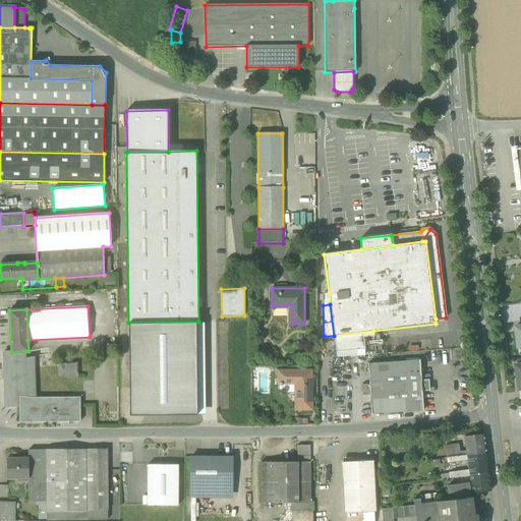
[(199,415),(198,322),(128,323),(129,416),(199,415)]
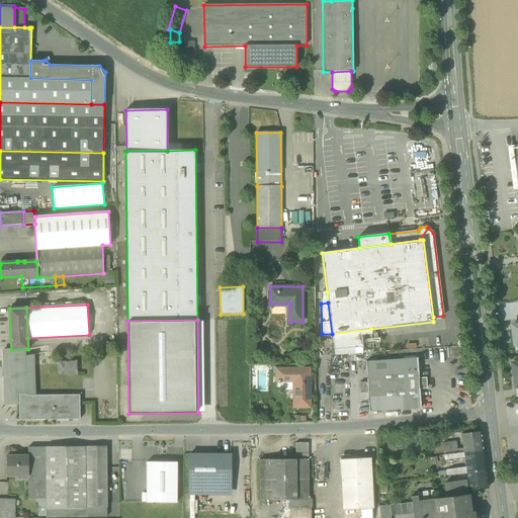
[(332,334),(334,349),(354,348),(363,347),(362,344),(362,340),(361,335),(372,334),(371,329),(332,334)]
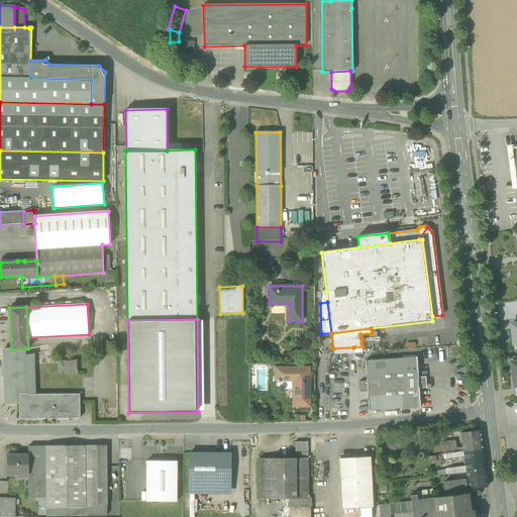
[(353,347),(354,353),(376,351),(375,342),(362,343),(363,346),(353,347)]
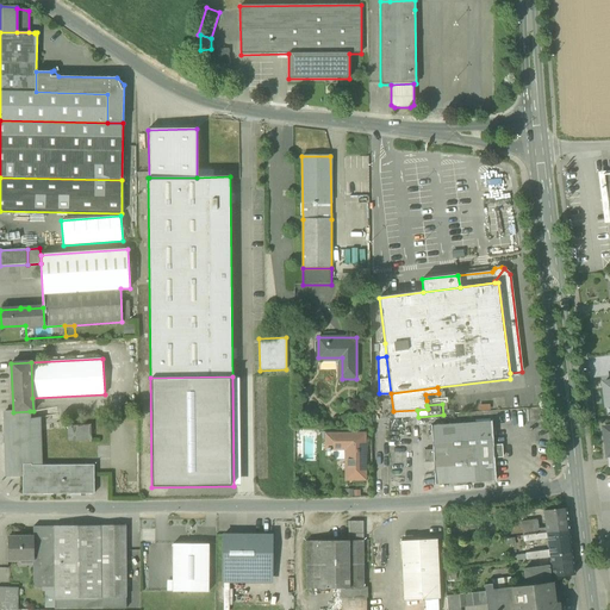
[(93,465),(41,466),(31,466),(30,419),(30,411),(13,412),(4,412),(6,475),(23,475),(23,495),(94,493),(93,465)]
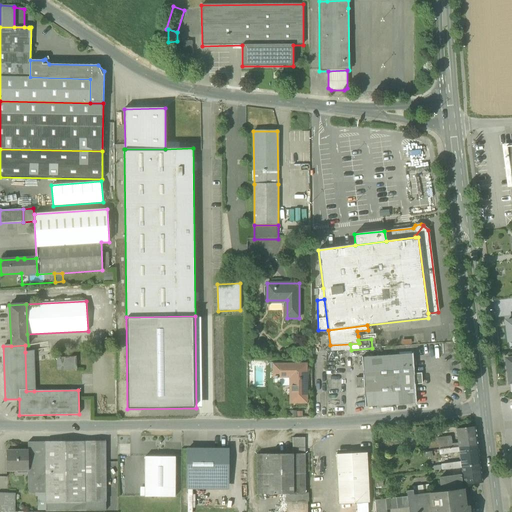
[(33,351),(25,352),(26,391),(34,391),(33,351)]
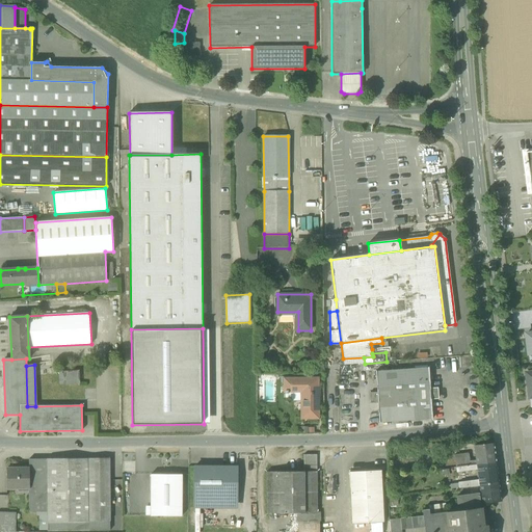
[(379,418),(379,423),(431,419),(430,399),(437,399),(437,389),(429,389),(428,368),(376,372),(377,393),(369,393),(370,403),(378,403),(379,418)]
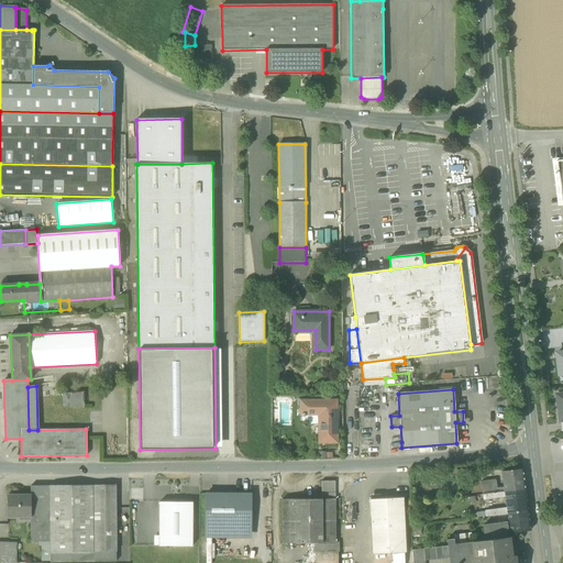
[(69,394),(69,407),(85,406),(84,393),(69,394)]
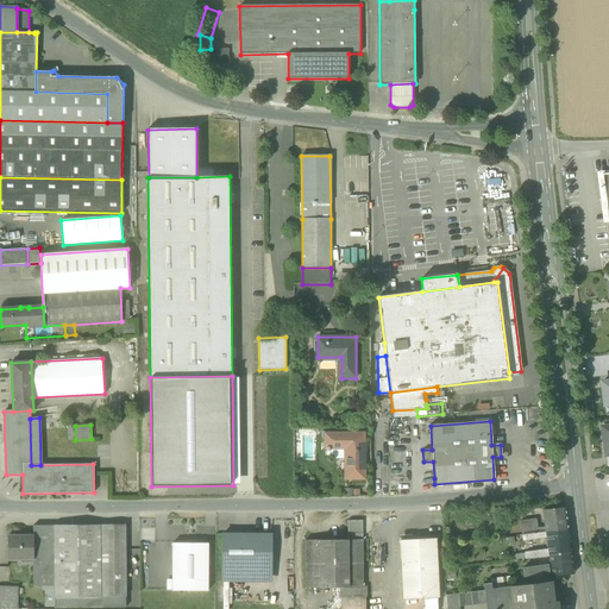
[(326,449),(326,452),(330,451),(330,447),(345,447),(346,459),(346,478),(364,478),(363,434),(326,434),(326,438),(325,438),(325,444),(326,444),(326,449)]
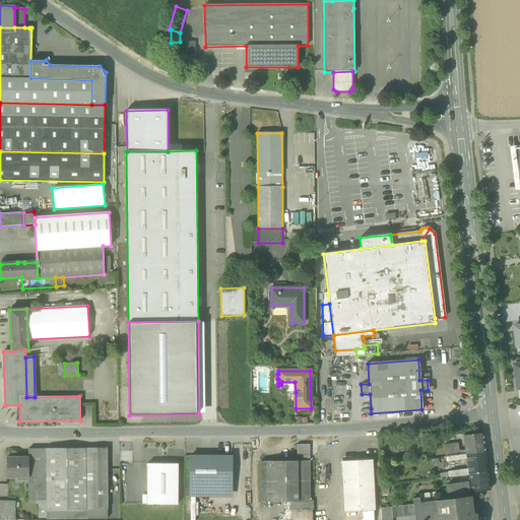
[(286,392),(296,392),(295,382),(281,382),(281,385),(278,386),(278,389),(283,389),(286,392)]
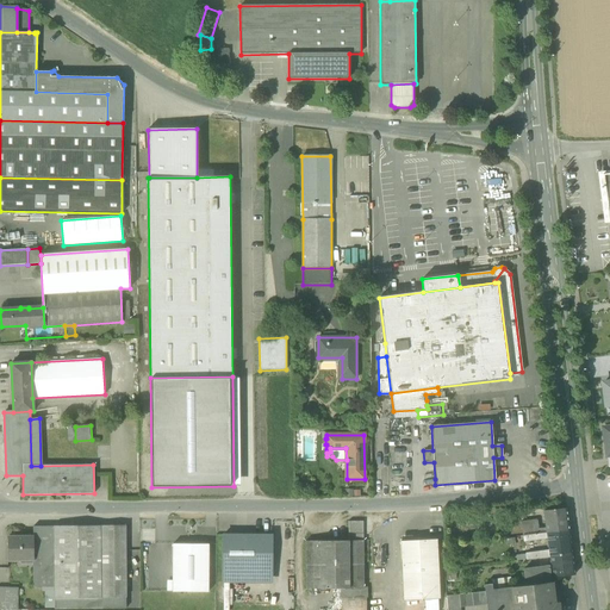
[(546,528),(547,533),(568,530),(566,509),(545,511),(546,528)]
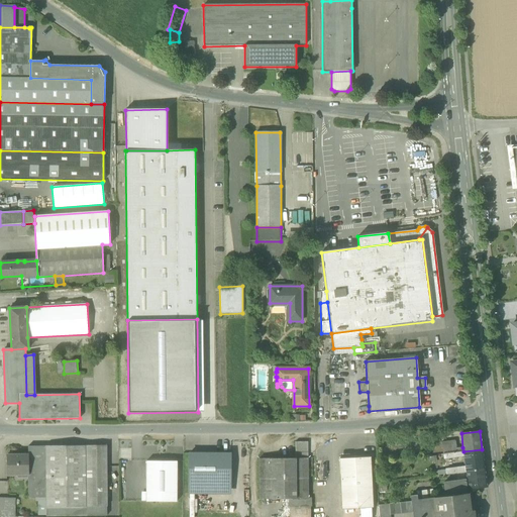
[(295,458),(307,458),(307,442),(295,442),(295,458)]
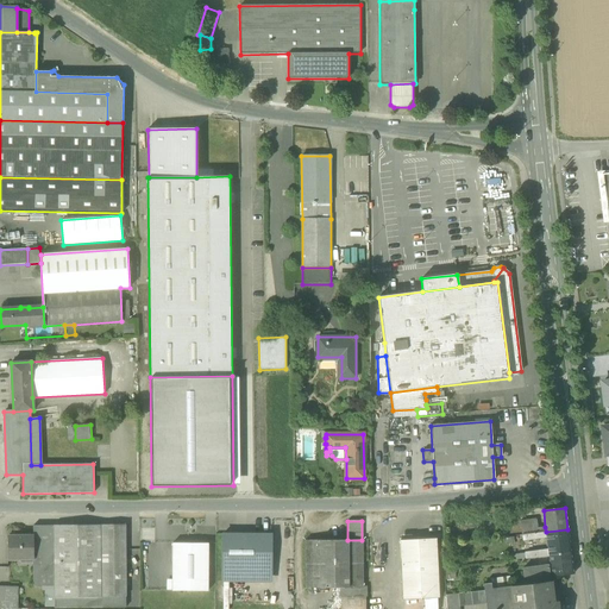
[(521,526),(522,535),(546,532),(545,527),(538,528),(537,523),(521,526)]
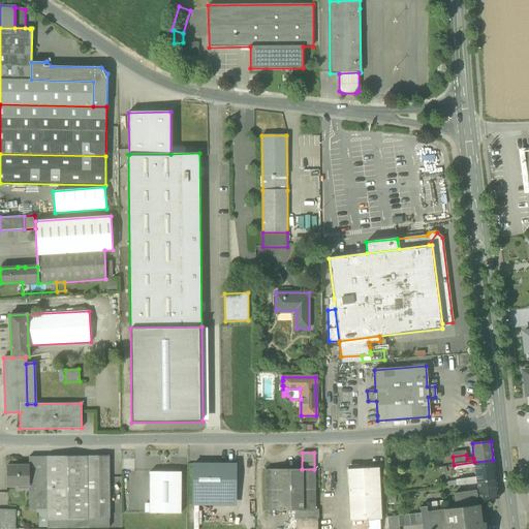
[(48,528),(110,528),(109,457),(29,457),(29,465),(29,473),(29,486),(28,487),(29,509),(39,509),(39,527),(48,527),(48,528)]
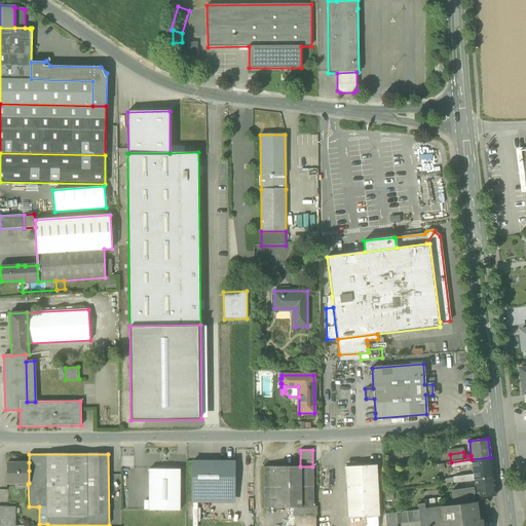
[(490,457),(472,459),(472,464),(474,475),(474,480),(493,478),(490,457)]
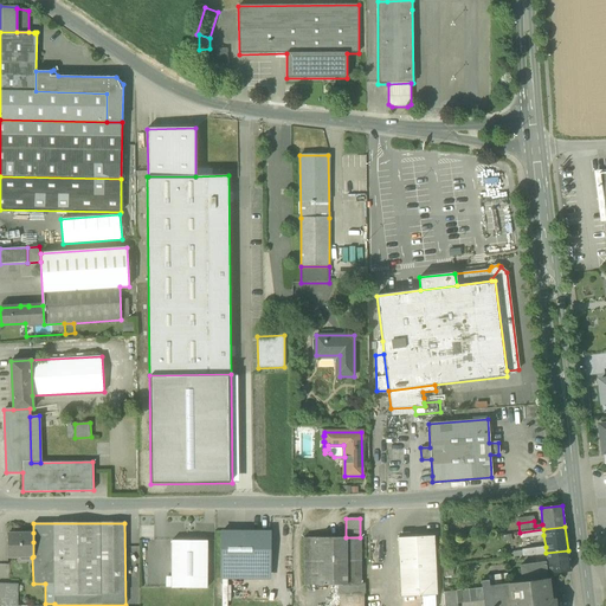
[(221,567),(270,568),(270,532),(221,532),(221,567)]
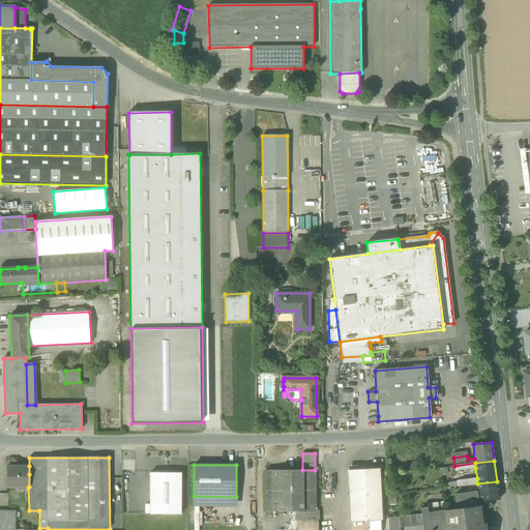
[(28,488),(29,487),(29,474),(29,466),(6,467),(6,488),(28,488)]
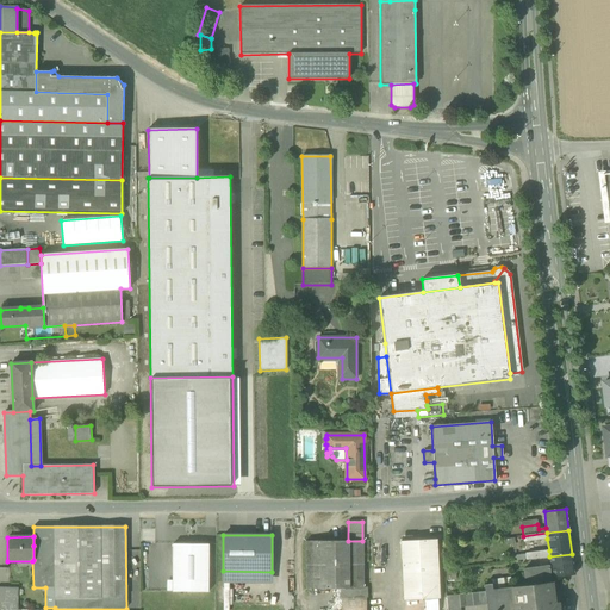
[(400,541),(402,565),(437,562),(436,540),(400,541)]
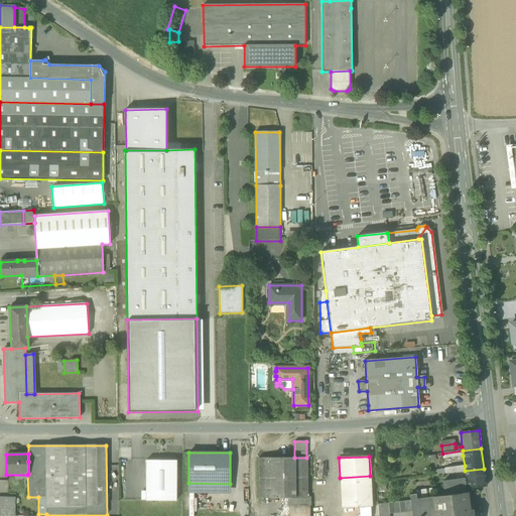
[(287,498),(307,498),(306,458),(294,458),(258,458),(259,498),(287,498)]
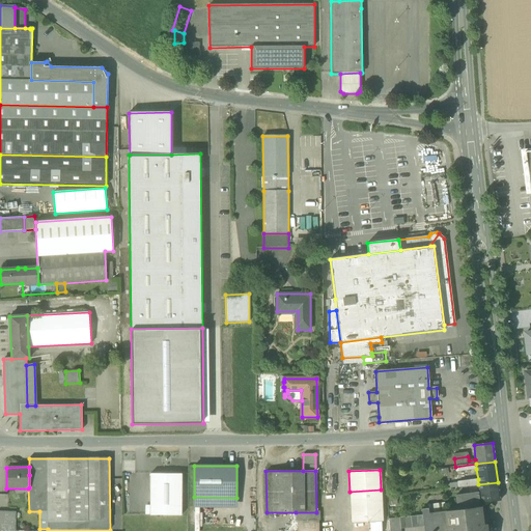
[(150,515),(182,515),(182,474),(150,474),(150,515)]
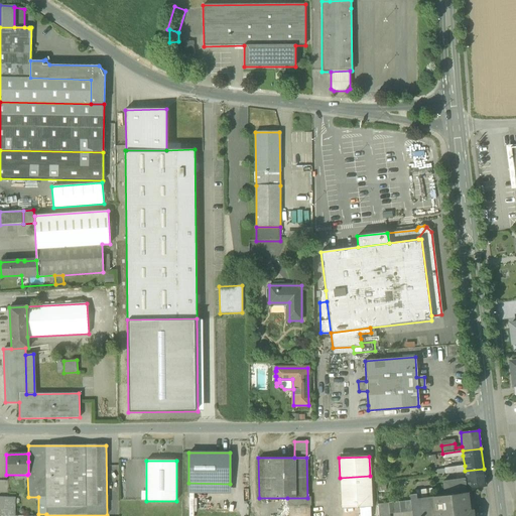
[(486,487),(484,469),(465,471),(468,489),(486,487)]
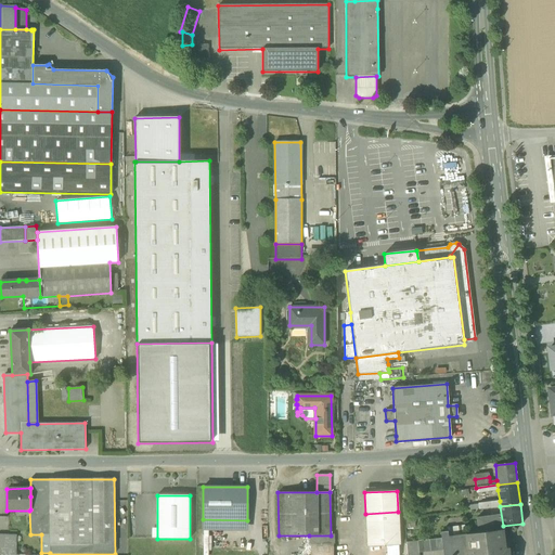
[(365,514),(368,546),(400,545),(398,512),(365,514)]
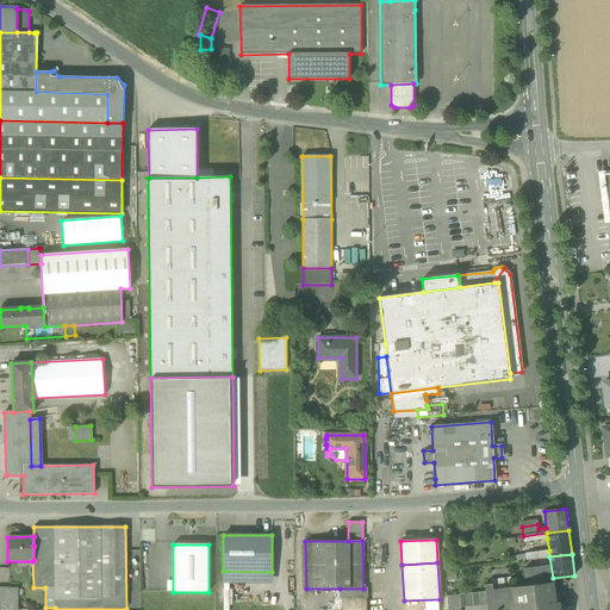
[(523,570),(526,585),(551,583),(548,566),(523,570)]
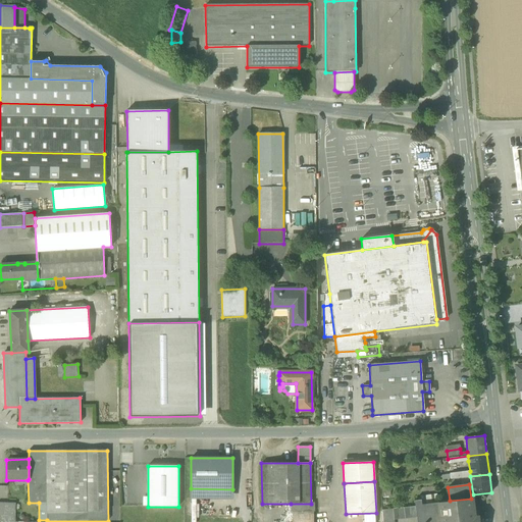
[(232,489),(191,488),(191,499),(232,499),(232,489)]
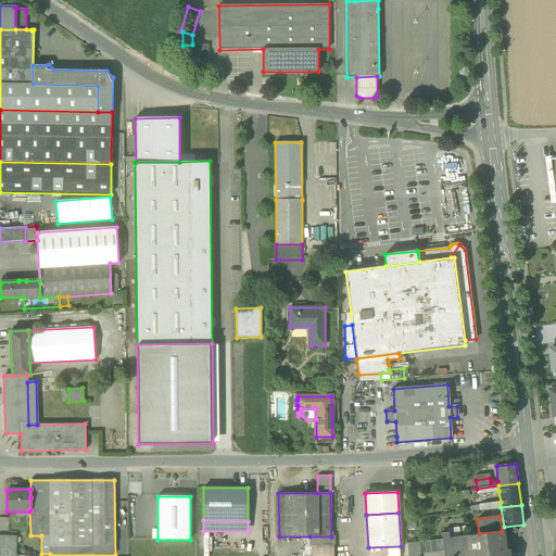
[(509,555),(509,551),(505,552),(502,531),(479,533),(449,538),(442,539),(442,540),(444,555),(455,555),(465,555),(464,555),(509,555)]
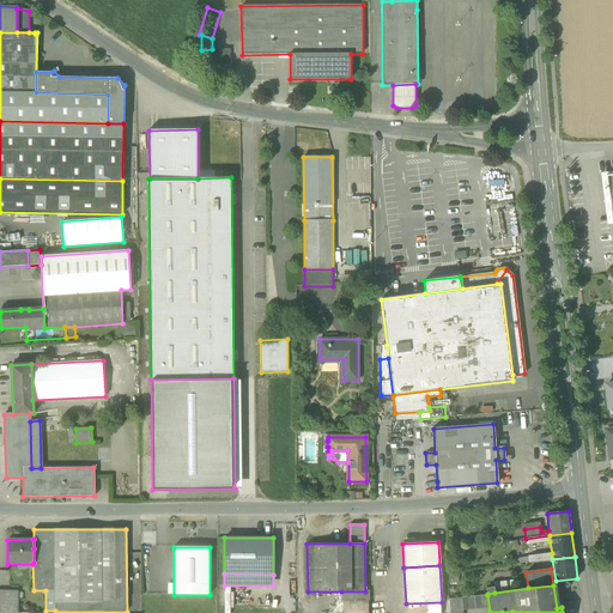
[(0,612),(16,612),(18,612),(18,592),(0,590),(0,612)]
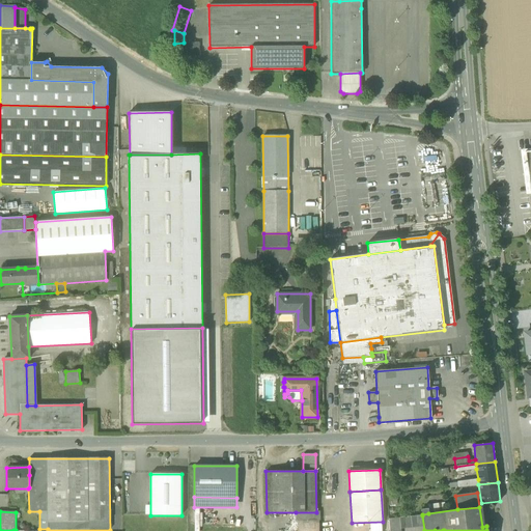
[(316,512),(296,512),(296,521),(297,521),(318,521),(319,521),(319,512),(316,512)]
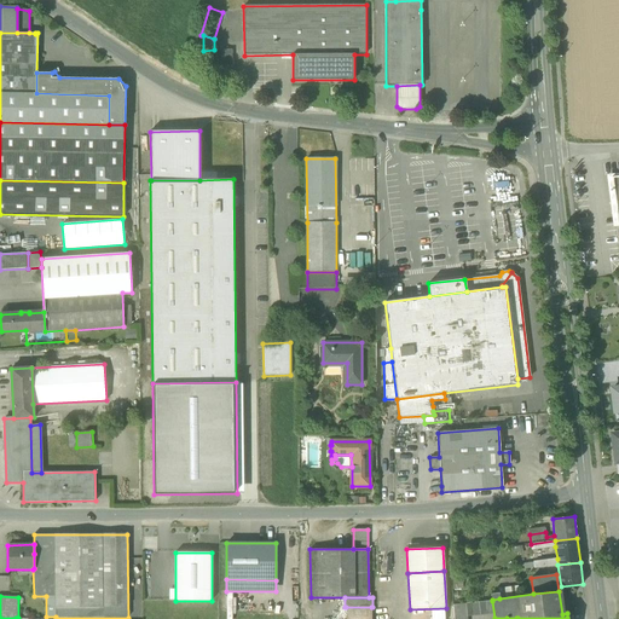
[(466,603),(467,617),(493,614),(492,601),(466,603)]
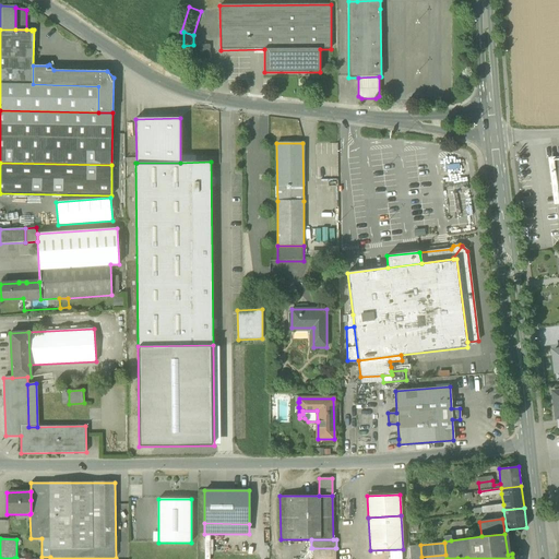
[(409,546),(409,558),(421,558),(421,557),(420,545),(409,546)]
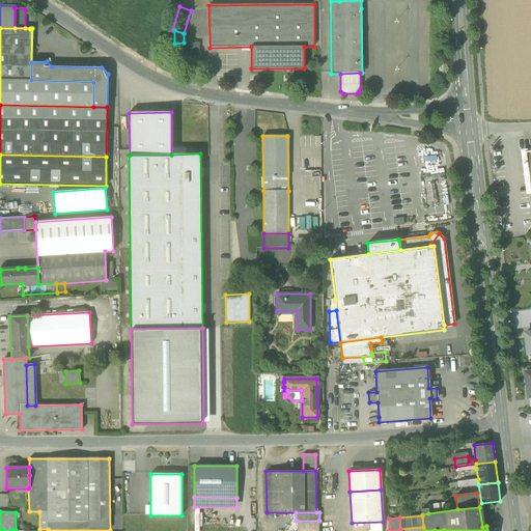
[(297,530),(317,530),(318,521),(297,521),(297,530)]
